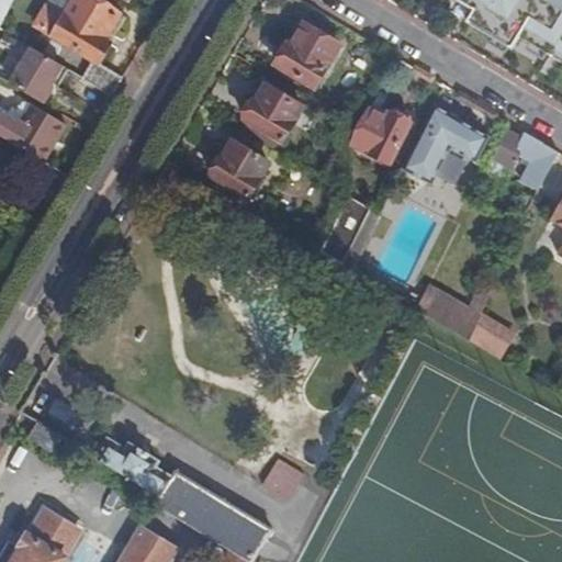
[(0,0),(0,25),(12,0),(0,0)]
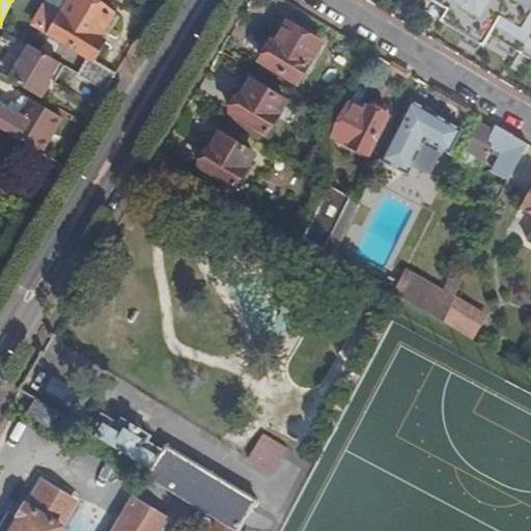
[(108,91),(117,74),(93,59),(118,17),(89,0),(71,0),(61,17),(45,6),(34,24),(88,57),(79,74),(108,91)]
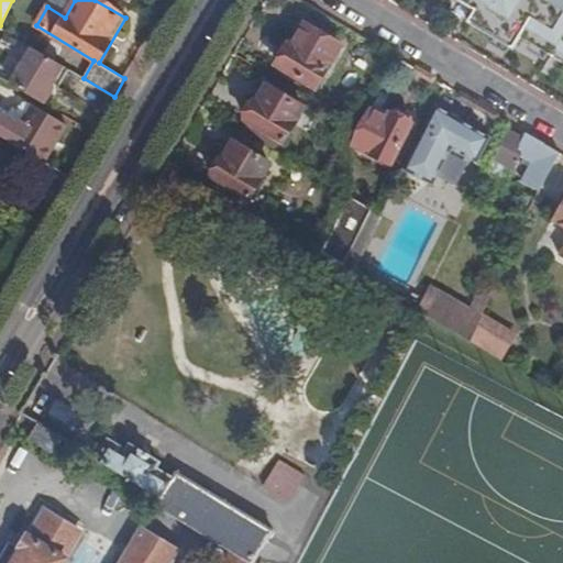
[(65,18),(75,0),(52,0),(47,7),(65,18)]
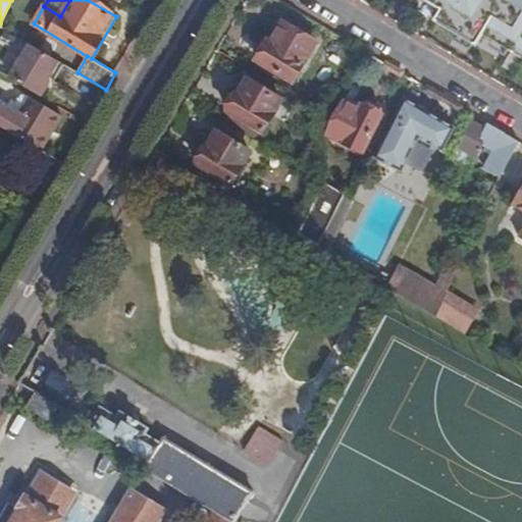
[(521,0),(426,0),(442,9),(436,20),(477,45),(484,34),(521,57),(521,0)]
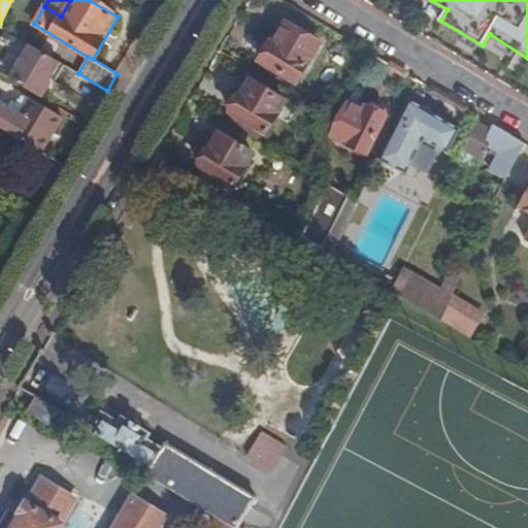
[(265,45),(260,54),(262,62),(297,83),(320,44),(287,25),(275,43),(272,42),(272,43),(270,42),(265,45)]
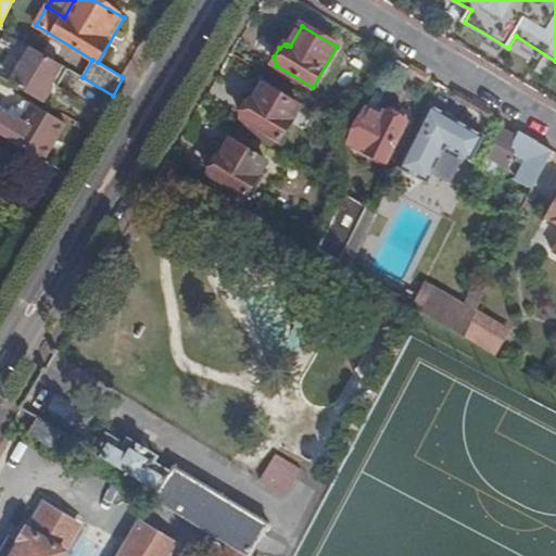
[(51,40),(43,53),(53,60),(62,46),(51,40)]
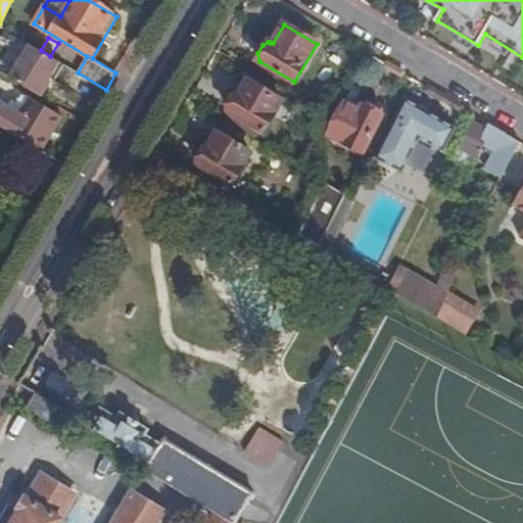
[(11,79),(42,97),(51,82),(49,81),(59,62),(50,56),(41,50),(32,44),(11,79)]
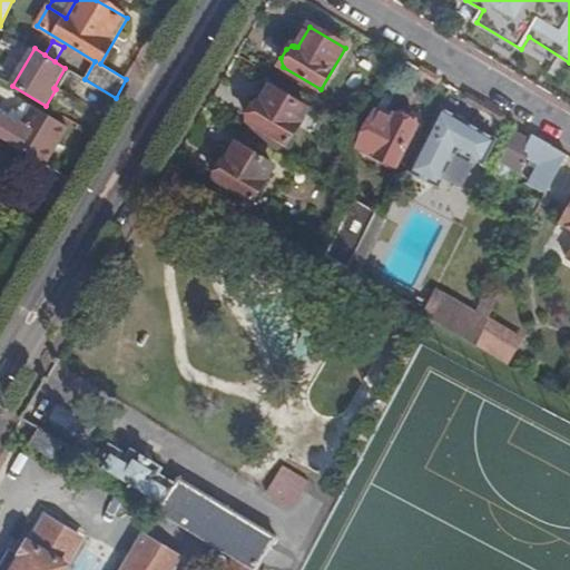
[(252,112),(251,120),(287,144),(308,108),(272,86),(261,104),(256,105),(252,112)]
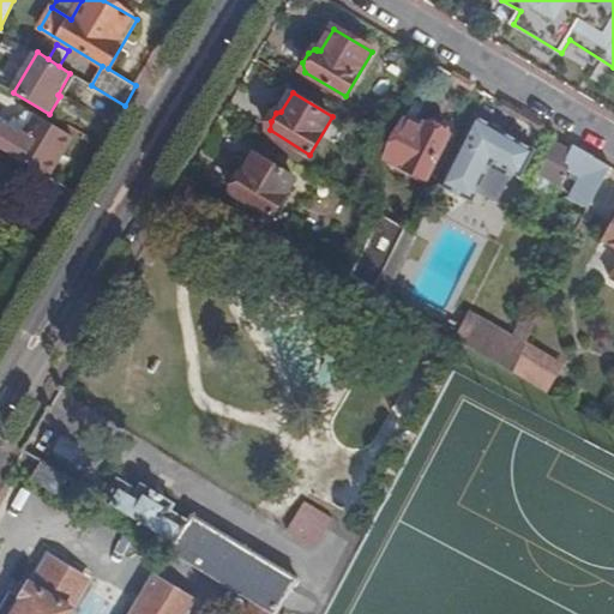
[(477,114),(443,185),(475,200),(494,162),(524,176),(537,150),(477,114)]
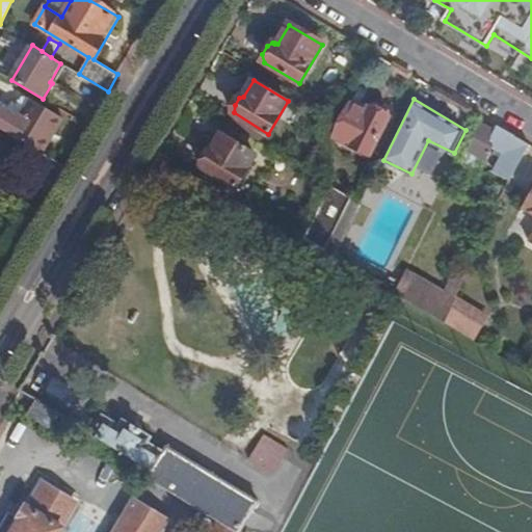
[(0,128),(43,154),(64,118),(33,100),(20,120),(0,107),(0,128)]
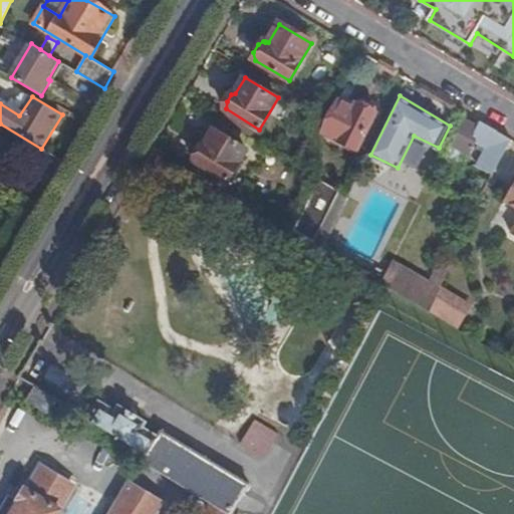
[(340,101),(324,133),(358,150),(376,114),(376,111),(374,107),(364,101),(359,102),(358,104),(355,103),(353,107),(340,101)]
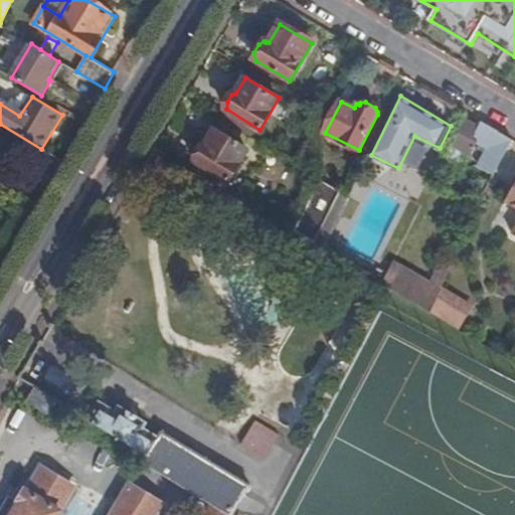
[(480,128),(467,121),(455,146),(474,155),(479,143),(490,149),(480,168),(495,176),(513,139),(495,128),(483,122),(480,128)]
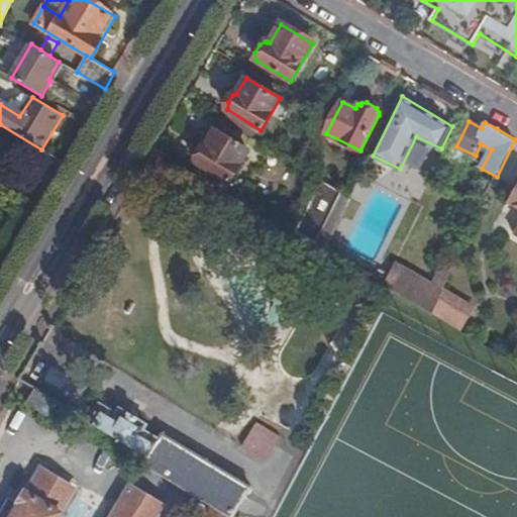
[(198,158),(196,161),(230,181),(248,149),(215,129),(204,146),(200,147),(194,154),(198,158)]
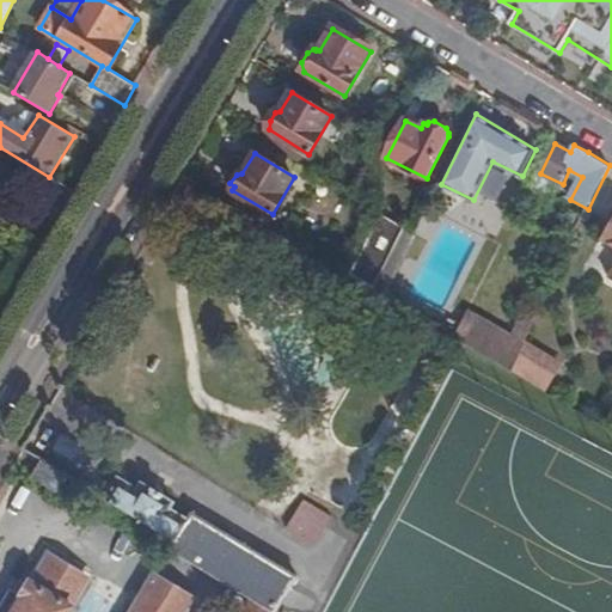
[(563,184),(540,173),(537,182),(558,194),(563,184)]
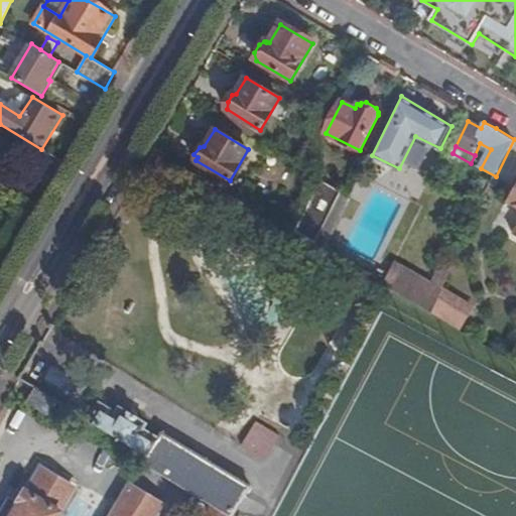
[(453,153),(448,160),(469,169),(471,163),(453,153)]
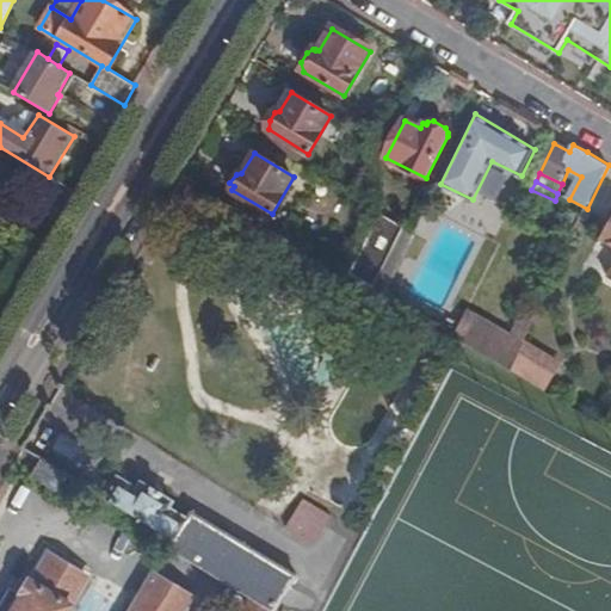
[(383,215),(362,259),(382,271),(405,228),(383,215)]
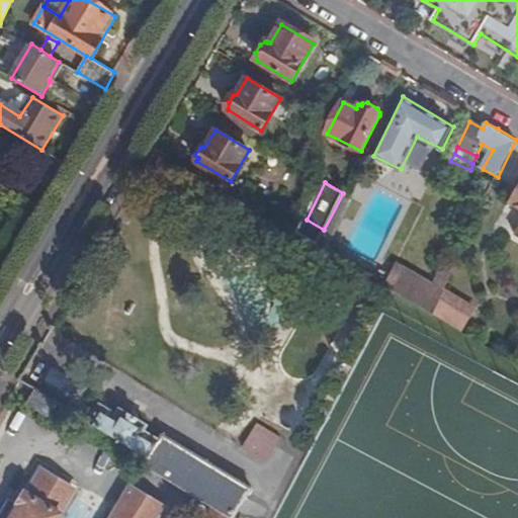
[(517,186),(509,201),(517,206),(517,235),(517,236),(517,186)]
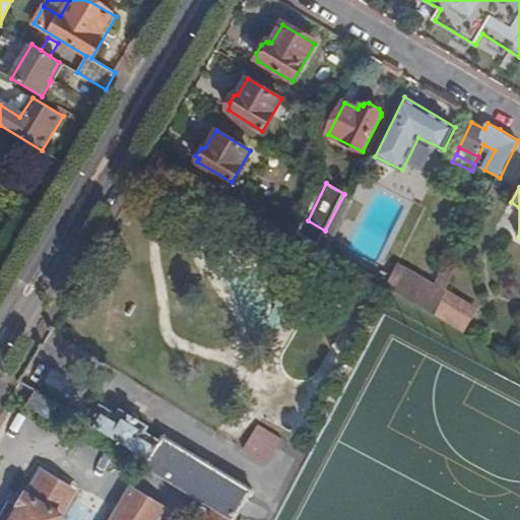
[(308,220),(300,235),(317,246),(325,231),(308,220)]
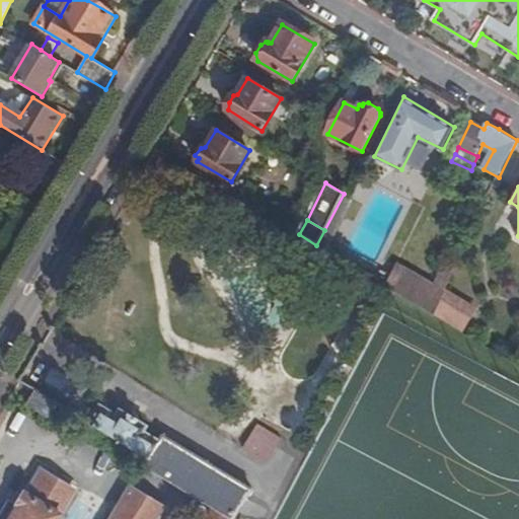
[(400,268),(395,278),(406,283),(400,294),(433,314),(438,306),(444,292),(445,290),(400,268)]
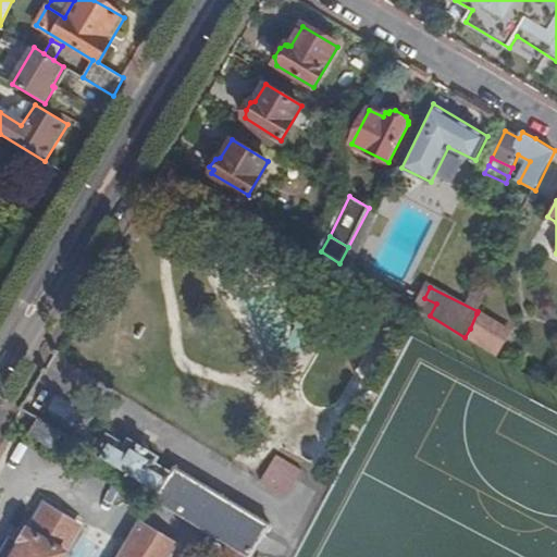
[(415,293),(409,304),(419,310),(424,298),(415,293)]
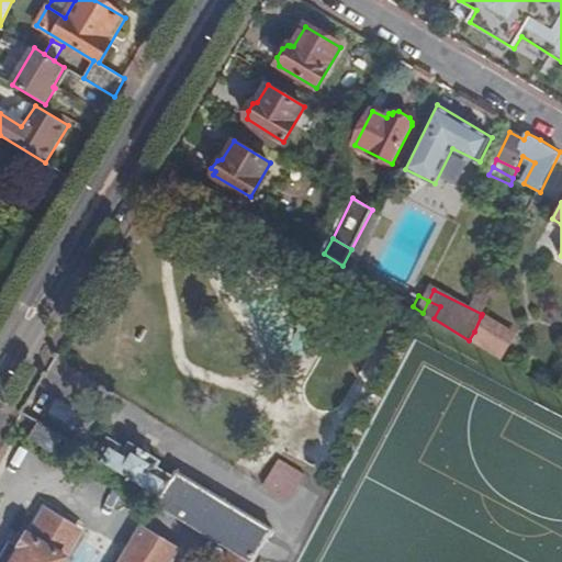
[(428,301),(423,313),(434,318),(440,306),(428,301)]
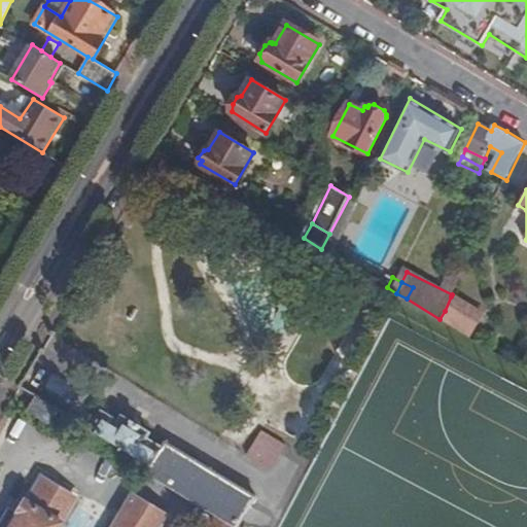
[(451,296),(445,311),(475,328),(482,313),(451,296)]
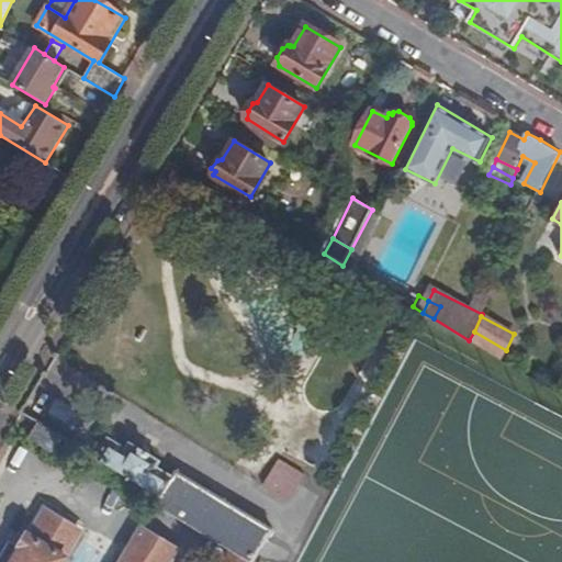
[(474,332),(469,340),(502,359),(506,350),(474,332)]
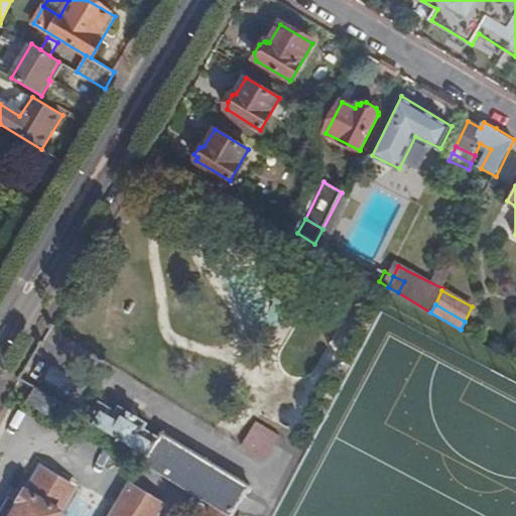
[(37,389),(28,403),(48,415),(56,400),(37,389)]
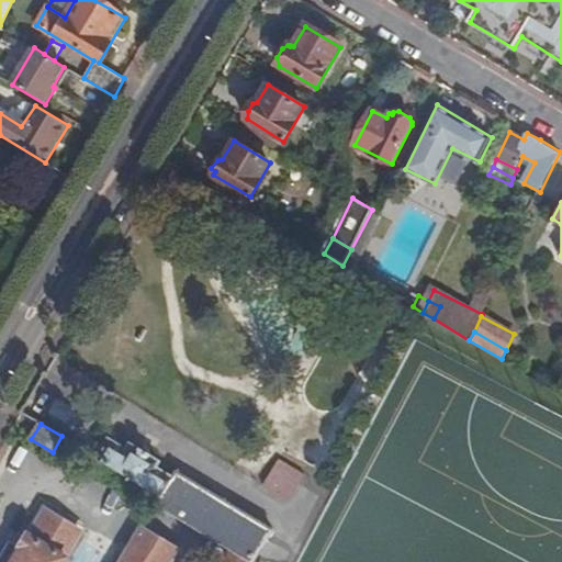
[(109,439),(98,459),(161,496),(157,504),(233,551),(250,561),(255,561),(273,531),(178,472),(175,479),(157,468),(160,462),(132,446),(128,450),(109,439)]
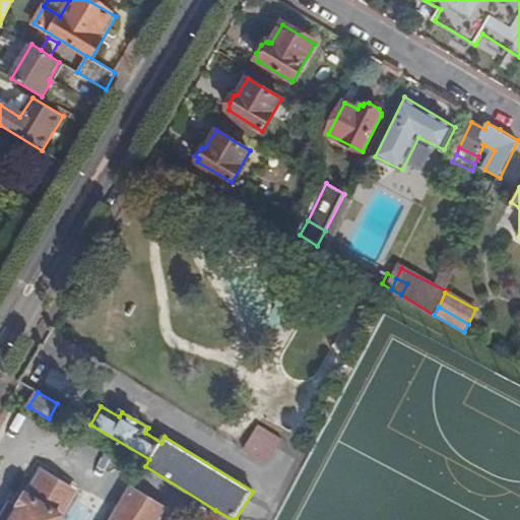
[(260,427),(245,450),(269,464),(283,440),(260,427)]
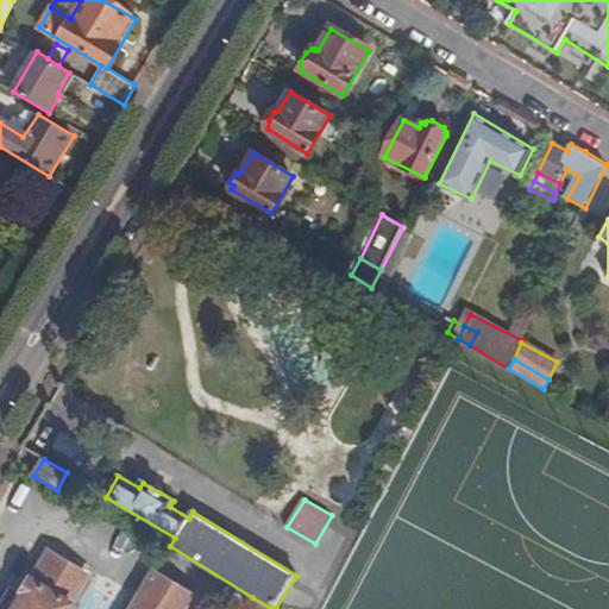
[(70,608),(88,578),(49,554),(31,584),(23,579),(16,590),(12,588),(0,608),(184,608),(193,597),(152,575),(131,608),(70,608)]
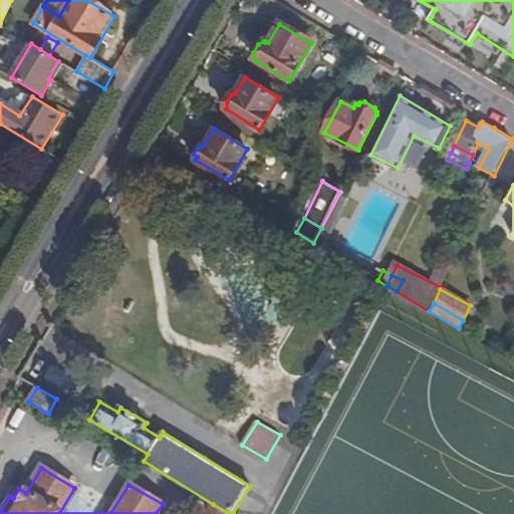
[(229,513),(213,504),(207,513),(229,513)]
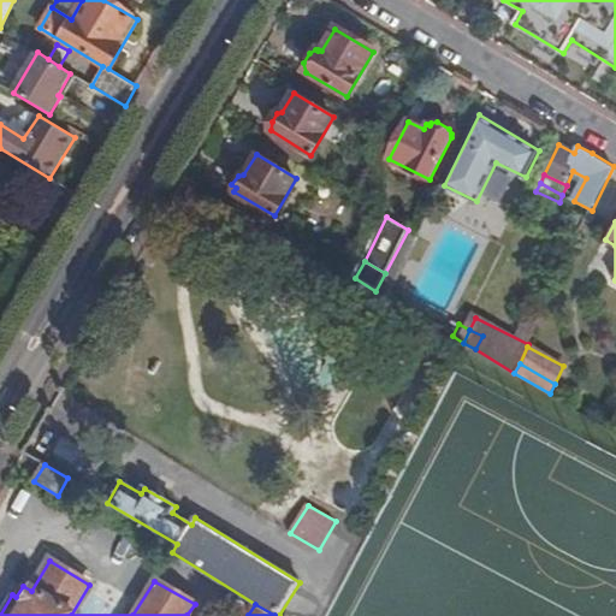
All buildings are outlined.
